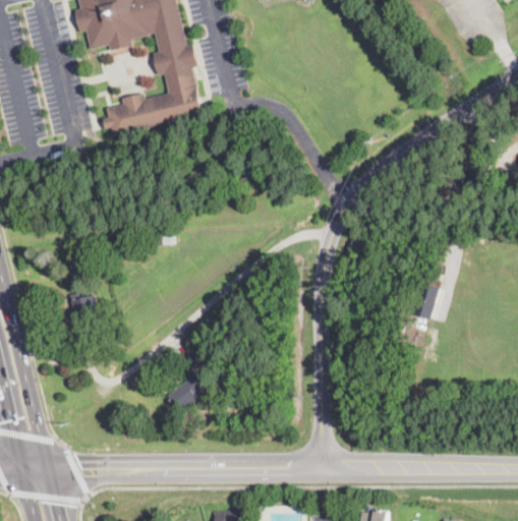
[(176,0),(182,26),(186,45),(191,44),(192,44),(196,61),(197,63),(197,66),(196,66),(195,66),(191,67),(198,96),(199,98),(199,101),(200,104),(203,112),(204,114),(203,114),(176,121),(156,126),(119,134),(113,136),(111,127),(105,128),(105,127),(103,120),(103,119),(109,117),(106,109),(106,108),(108,108),(123,104),(122,101),(121,98),(124,98),(130,96),(139,94),(140,94),(144,93),(145,99),(168,93),(167,88),(164,74),(158,75),(158,74),(153,55),(153,53),(159,52),(159,51),(158,49),(155,35),(154,33),(150,34),(150,35),(133,39),(132,39),(131,40),(131,41),(132,45),(130,46),(112,50),(110,51),(109,46),(109,45),(91,50),(85,31),(80,33),(79,29),(75,12),(74,9),(79,8),(77,0),(176,0)]
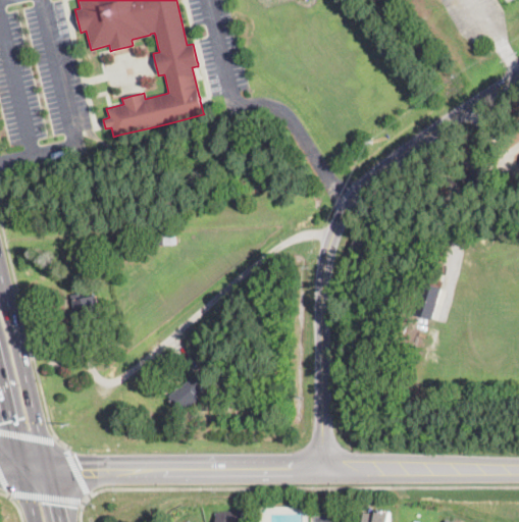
[(161,231),(162,238),(174,237),(174,245),(154,246),(153,232),(161,231)]
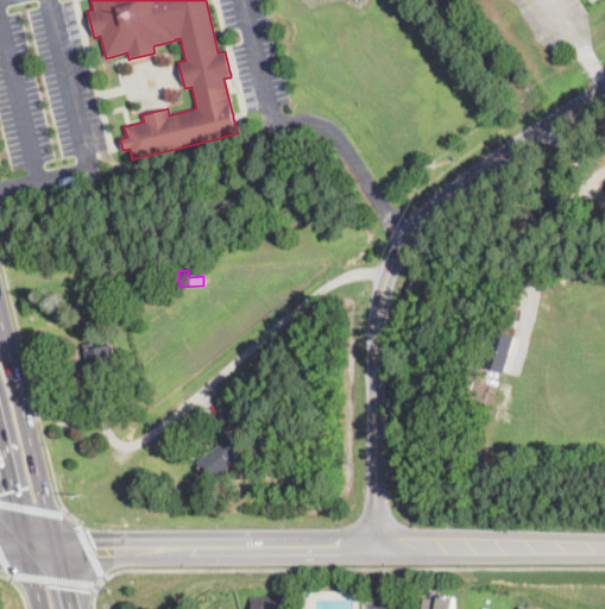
[(503,366),(502,374),(483,368),(483,366),(493,331),(512,337),(503,366)]
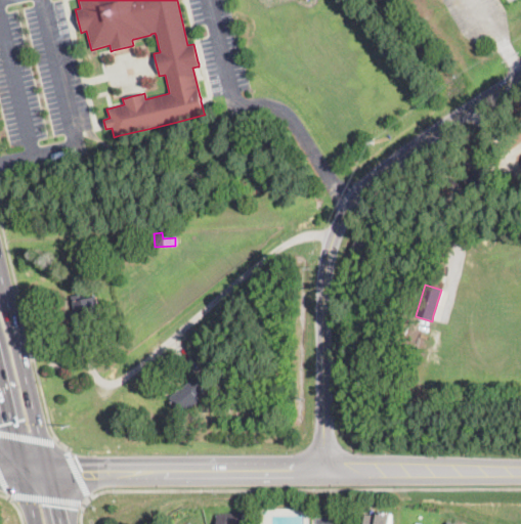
[(79,295),(80,300),(94,296),(99,317),(90,319),(94,336),(78,340),(72,312),(69,296),(78,294),(79,295)]
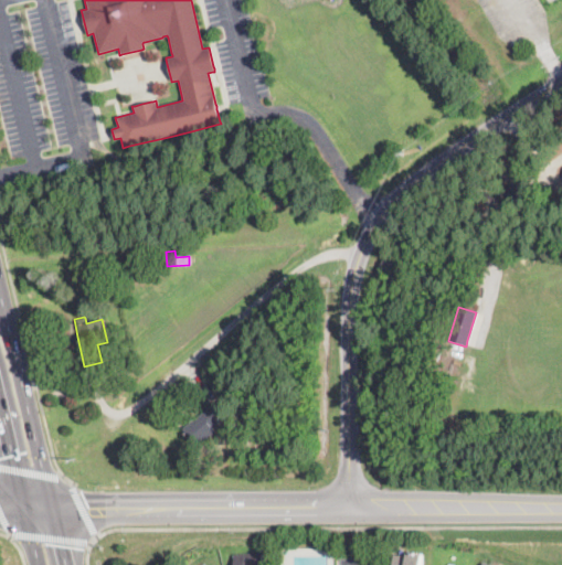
[(118,326),(110,328),(109,321),(116,319),(118,326)]
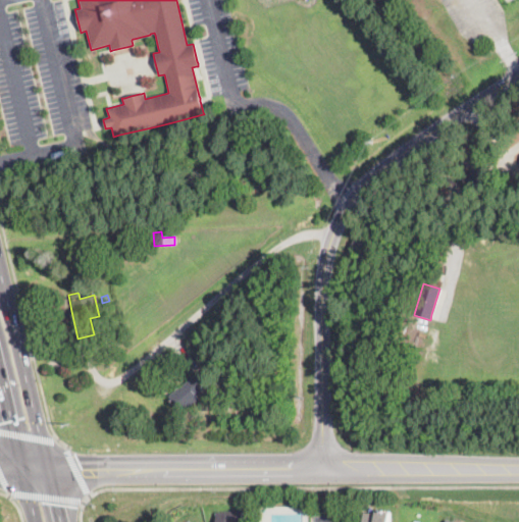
[(208,384),(199,392),(195,396),(198,400),(179,414),(166,397),(173,392),(172,389),(174,387),(176,386),(177,388),(199,372),(208,384)]
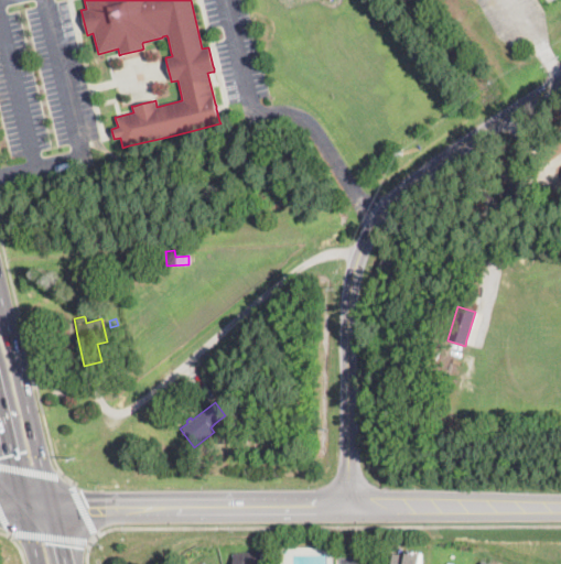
[(245,443),(238,446),(235,441),(238,438),(241,437),(245,443)]
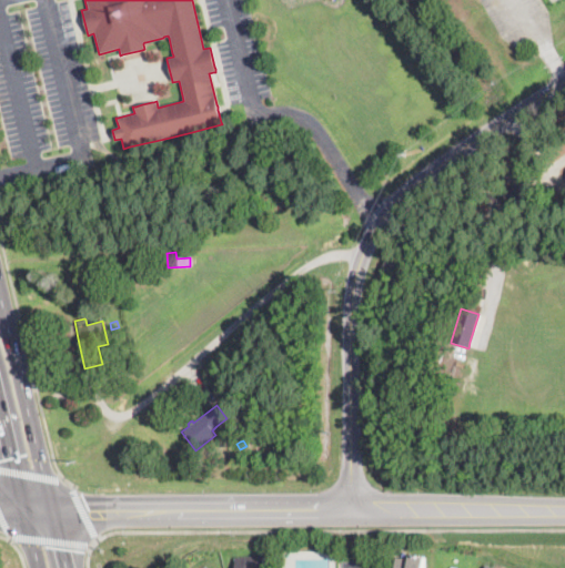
[(232,567),(232,558),(260,555),(261,567),(232,567)]
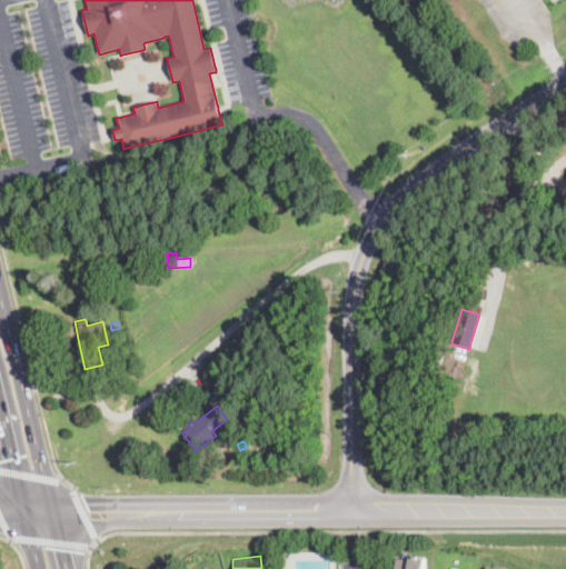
[(423,566),(423,568),(394,568),(394,559),(423,558),(423,566)]
